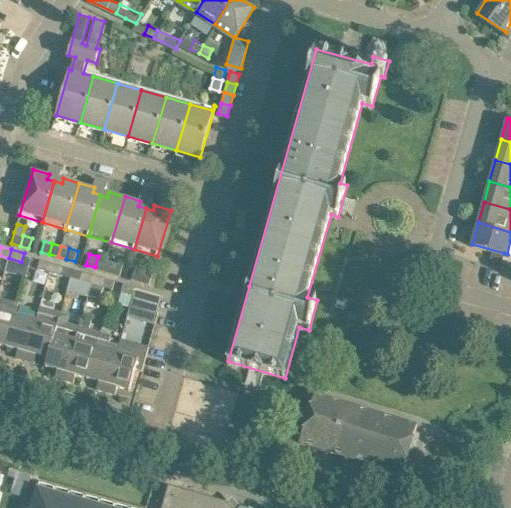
[(106,259),(98,256),(95,267),(103,269),(106,259)]
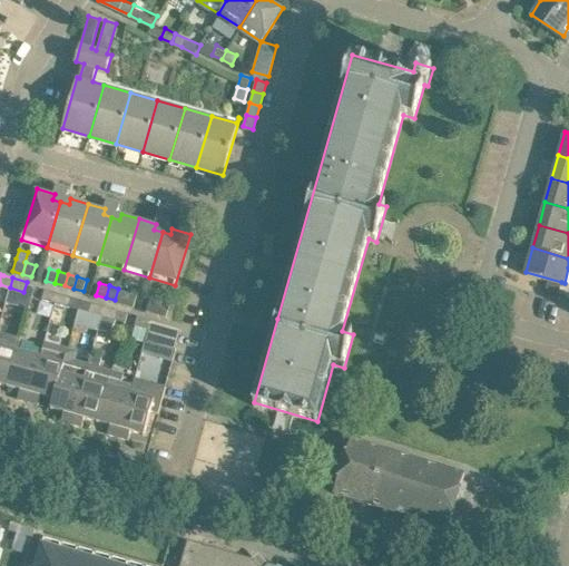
[(56,301),(59,291),(45,288),(42,296),(56,301)]
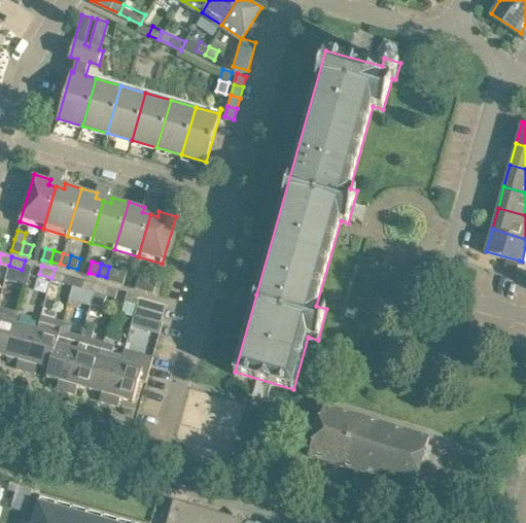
[(106,277),(115,280),(118,269),(109,267),(106,277)]
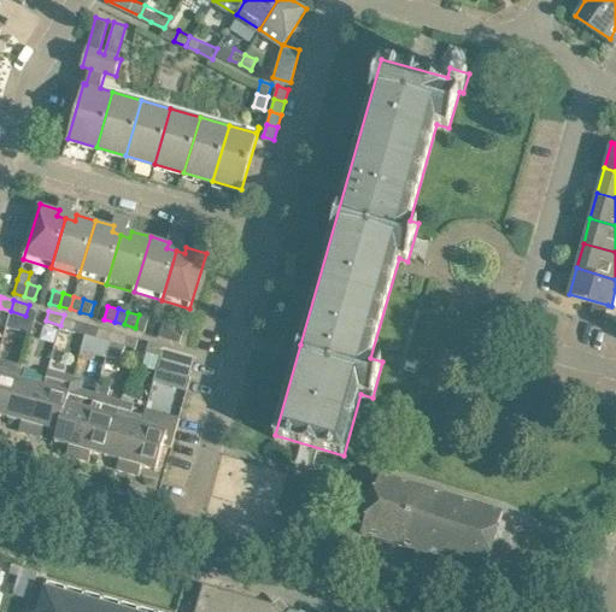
[(64,315),(60,325),(58,335),(72,340),(78,319),(64,315)]
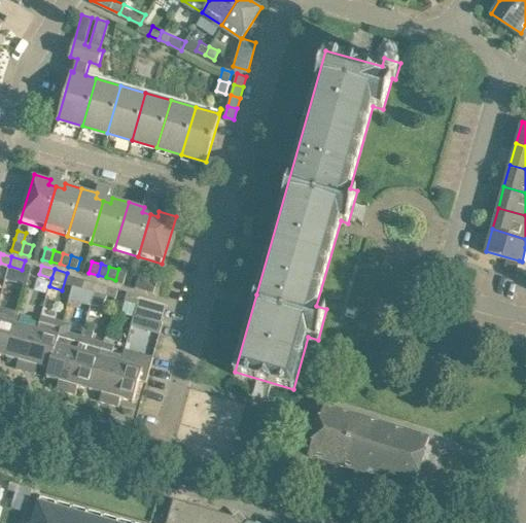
[(127,272),(118,269),(115,280),(124,282),(127,272)]
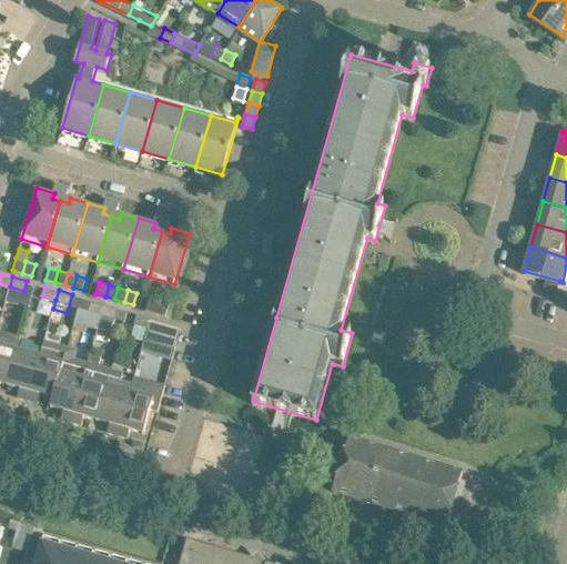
[(101,313),(102,313),(104,303),(81,296),(77,314),(98,330),(101,313)]
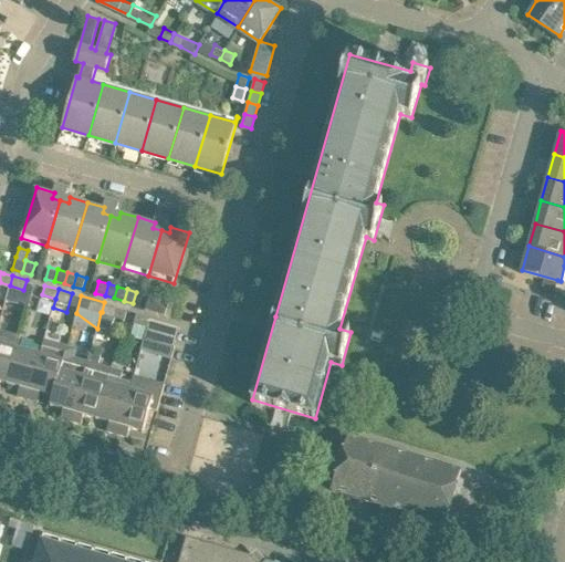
[(159,298),(149,295),(146,308),(156,310),(159,298)]
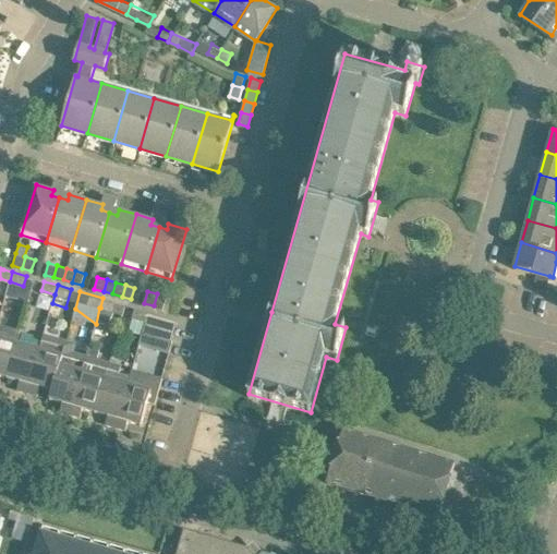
[(154,305),(162,309),(167,296),(157,293),(154,305)]
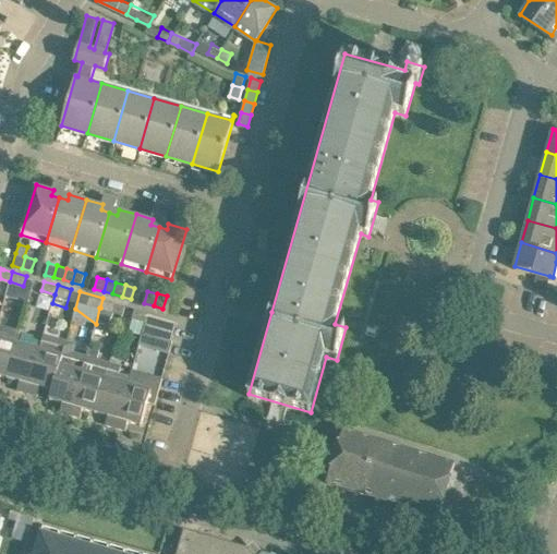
[(100,308),(113,311),(123,314),(125,304),(103,298),(100,308)]
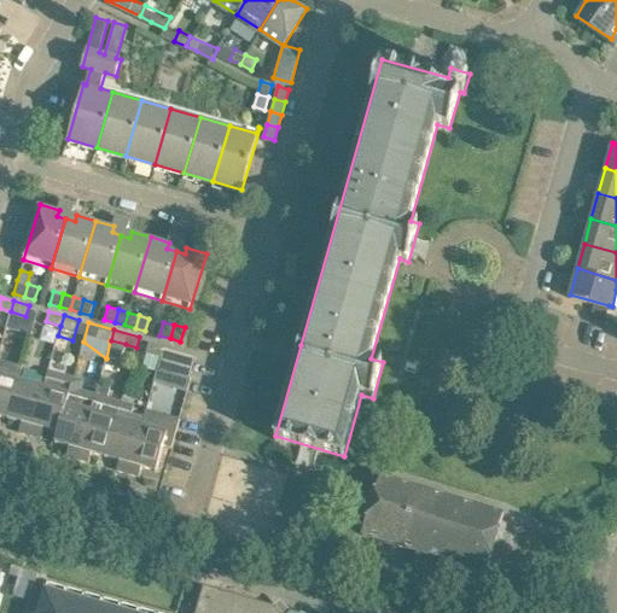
[(146,350),(161,354),(164,344),(150,339),(146,350)]
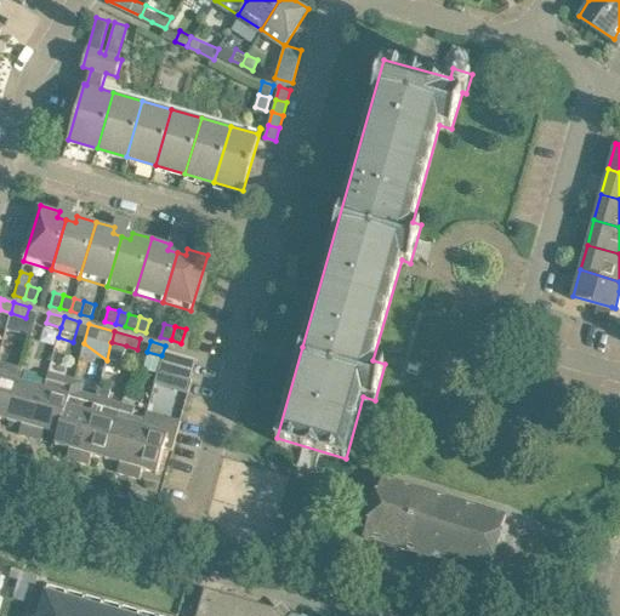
[(198,355),(180,349),(165,346),(161,355),(158,369),(168,371),(192,378),(198,355)]
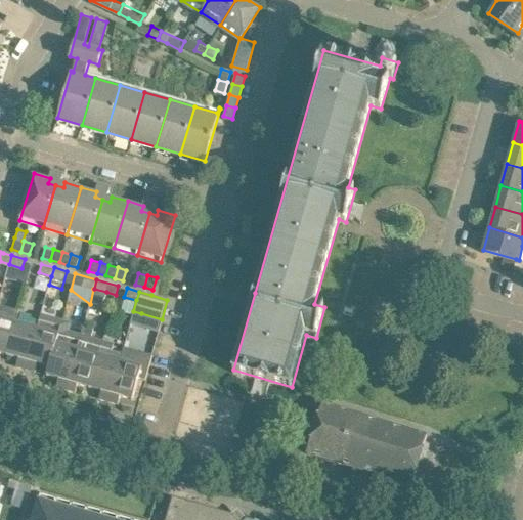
[(0,301),(0,349),(7,352),(16,320),(20,308),(0,301)]
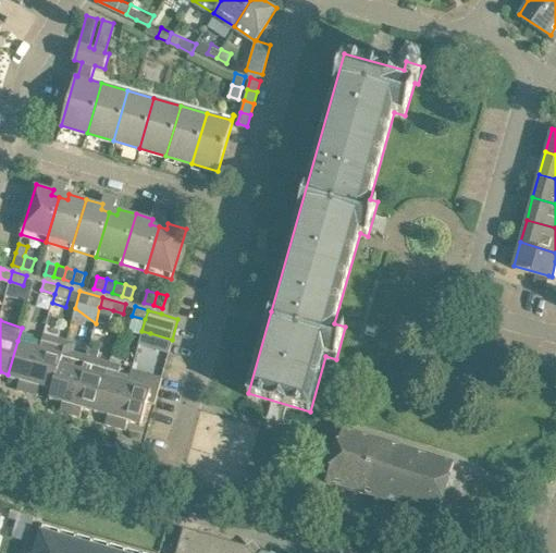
[(37,346),(17,341),(8,375),(21,378),(17,386),(28,390),(45,331),(42,331),(37,346)]
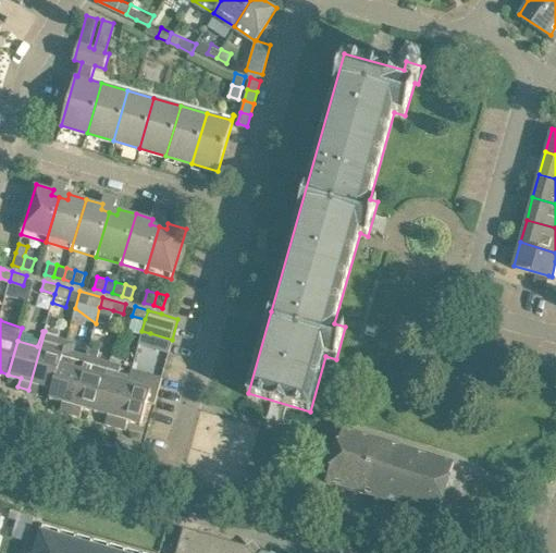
[(50,396),(68,338),(45,331),(28,390),(38,393),(40,384),(52,388),(50,396)]
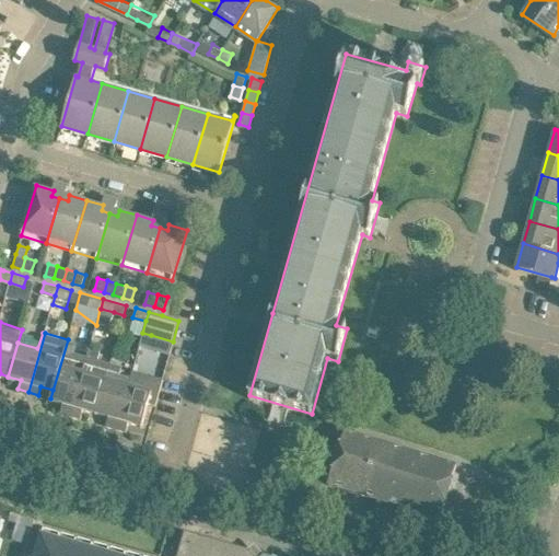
[(77,342),(68,339),(50,398),(63,402),(60,410),(71,414),(88,355),(74,350),(77,342)]
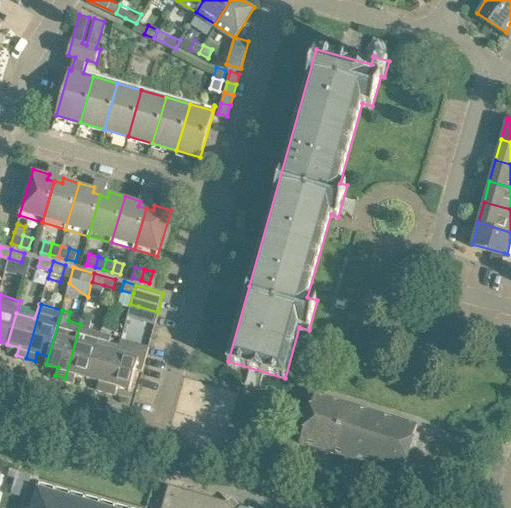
[(88,376),(101,330),(80,324),(65,378),(74,380),(76,372),(88,376)]
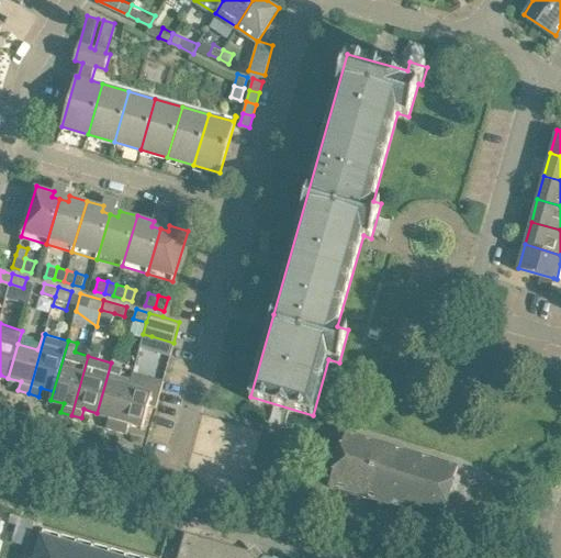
[(123,366),(111,363),(97,413),(109,416),(107,425),(116,427),(128,384),(131,376),(121,374),(123,366)]
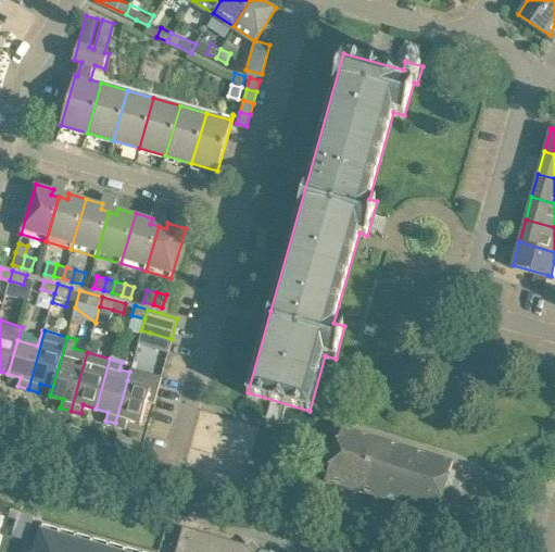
[(131,365),(129,372),(127,380),(115,423),(126,426),(128,417),(141,422),(148,398),(155,400),(162,374),(131,365)]
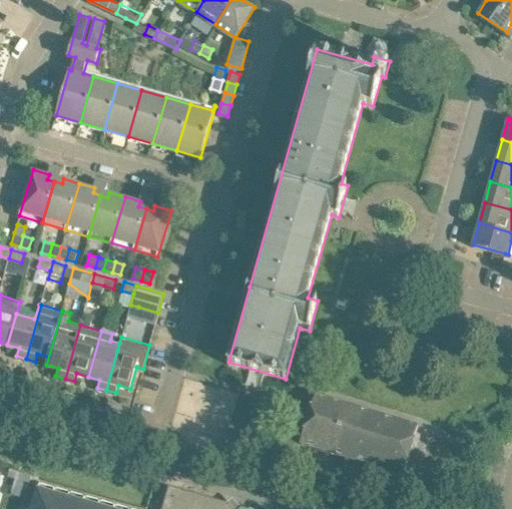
[(354,465),(356,458),(403,473),(418,424),(316,392),(301,441),(346,455),(344,462),(354,465)]
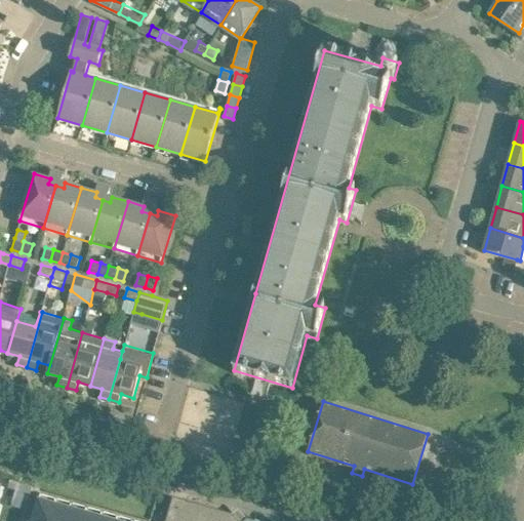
[(16,487),(18,480),(10,478),(8,485),(16,487)]
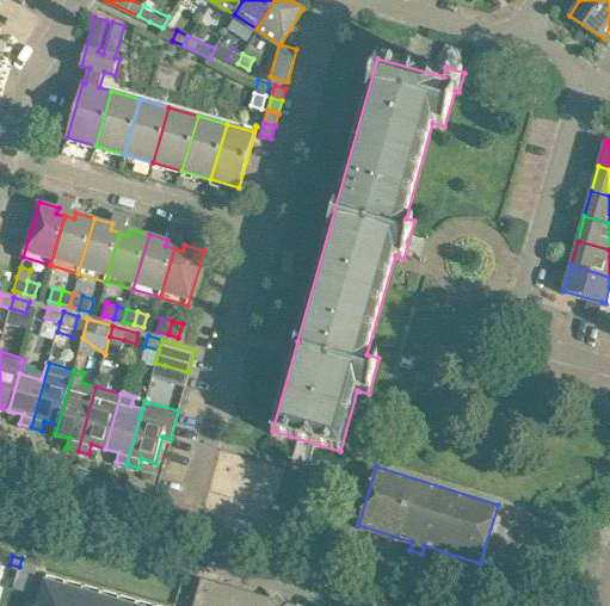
[(202,576),(192,605),(165,605),(48,573),(37,605),(309,605),(299,603),(299,604),(289,600),(283,605),(279,605),(270,595),(202,576)]
